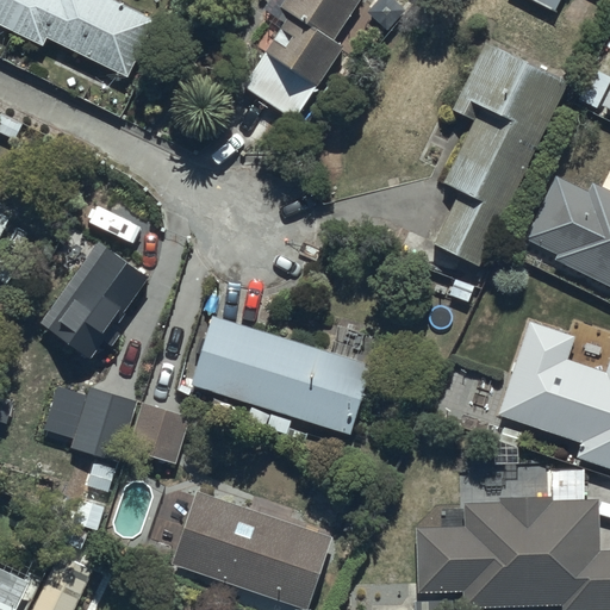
[(0,0),(0,23),(42,43),(45,35),(126,73),(153,17),(117,0),(0,0)]
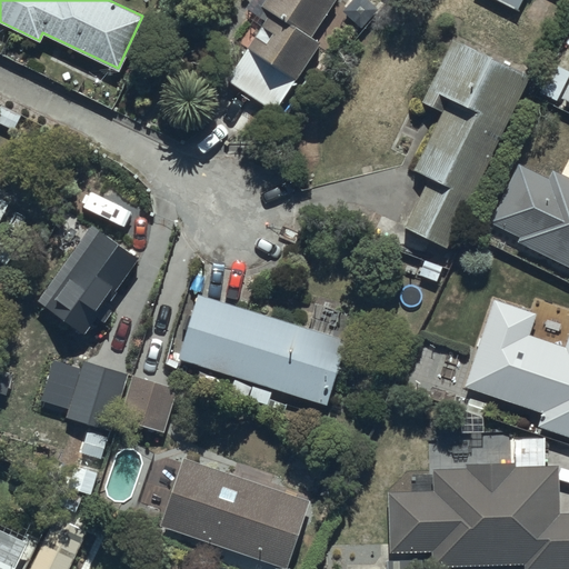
[(336,0),(263,0),(262,2),(270,8),(225,80),(273,111),(320,38),(315,35),(336,0)]
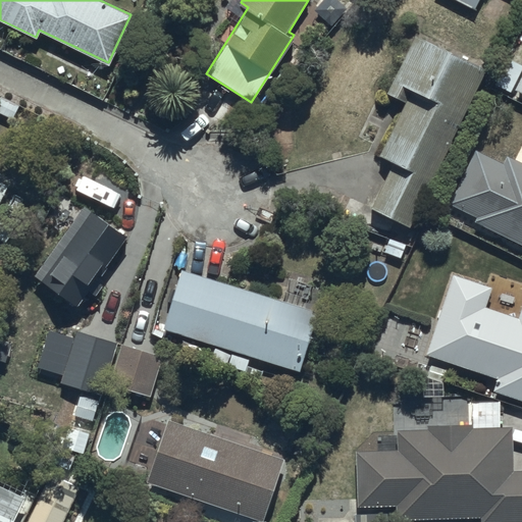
[(486,66),(416,32),(385,92),(404,101),(377,153),(392,160),(369,205),(407,224),(486,66)]
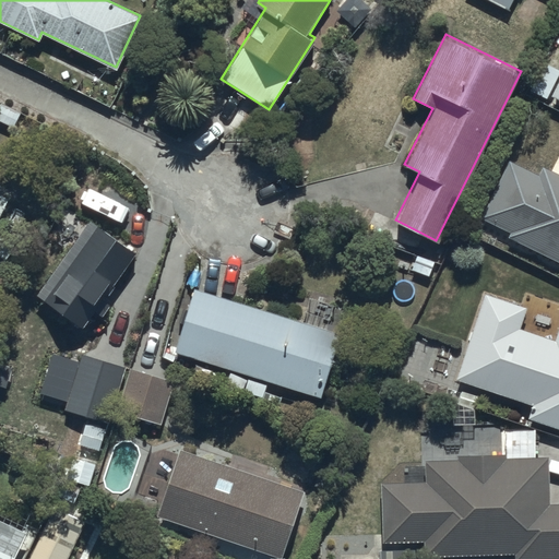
[(558,67),(544,60),(530,91),(547,98),(549,94),(558,98),(558,67)]
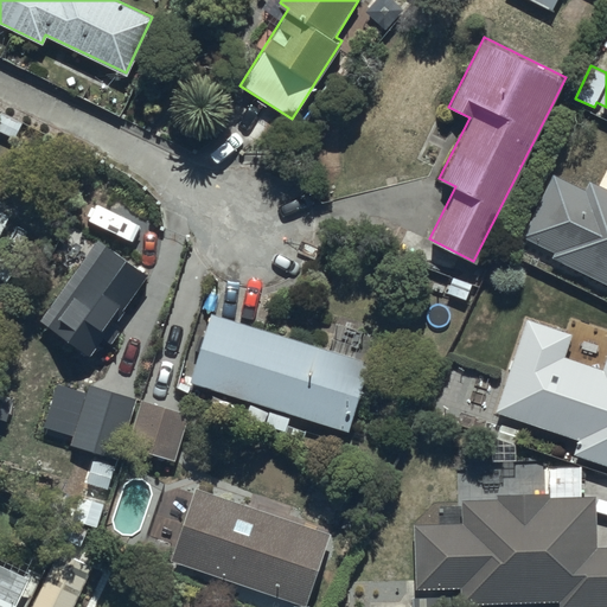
[(587,189),(553,172),(522,235),(555,251),(553,256),(606,282),(606,189),(590,181),(587,189)]
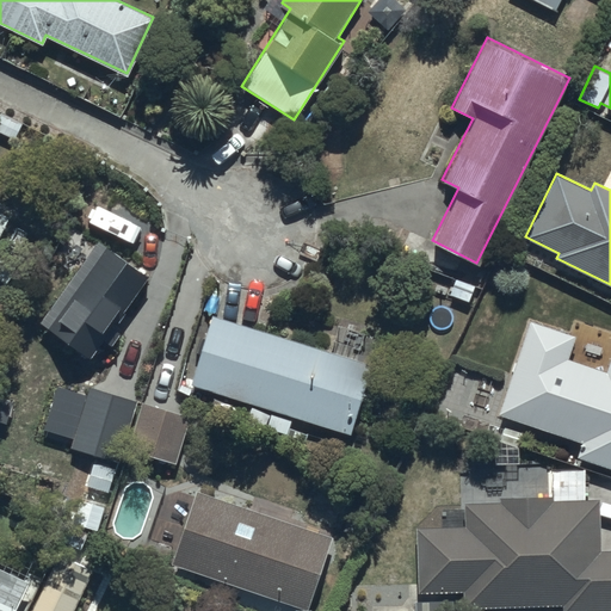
[(152,275),(98,238),(39,321),(91,357),(104,338),(116,346),(127,332),(116,325),(152,275)]
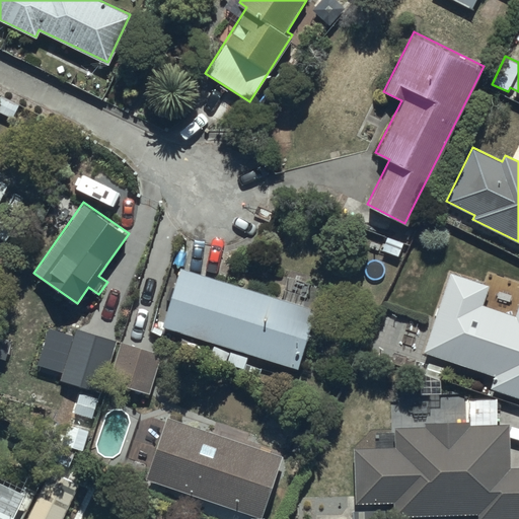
[(162,325),(298,368),(316,308),(180,267),(162,325)]
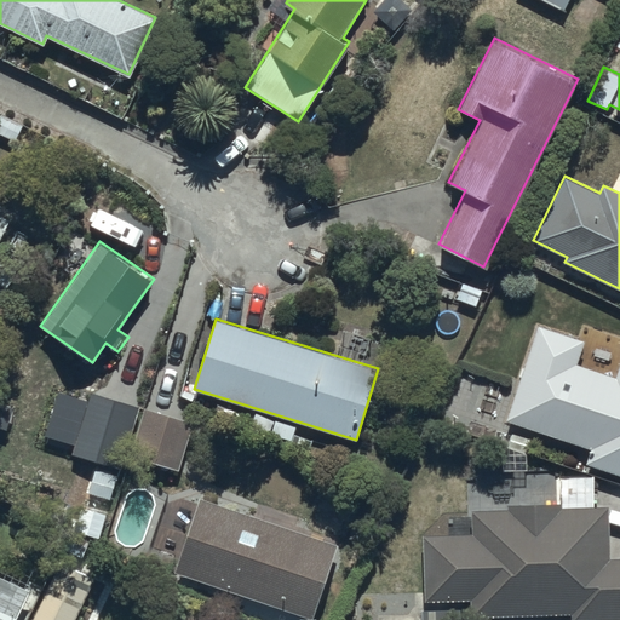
[(585,338),(538,323),(506,420),(592,448),(587,465),(619,475),(619,362),(616,375),(577,362),(585,338)]
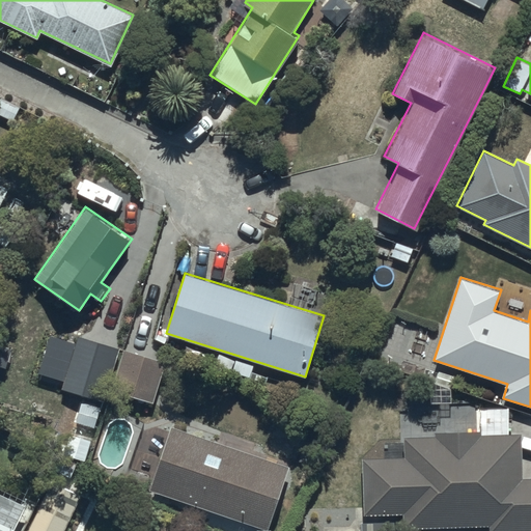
[(62,390),(104,402),(120,347),(78,334),(75,344),(63,341),(51,383),(63,386),(62,390)]
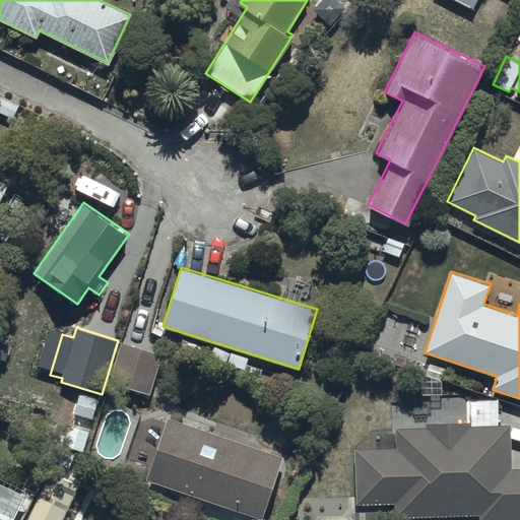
[(109,381),(149,394),(161,354),(121,341),(109,381)]
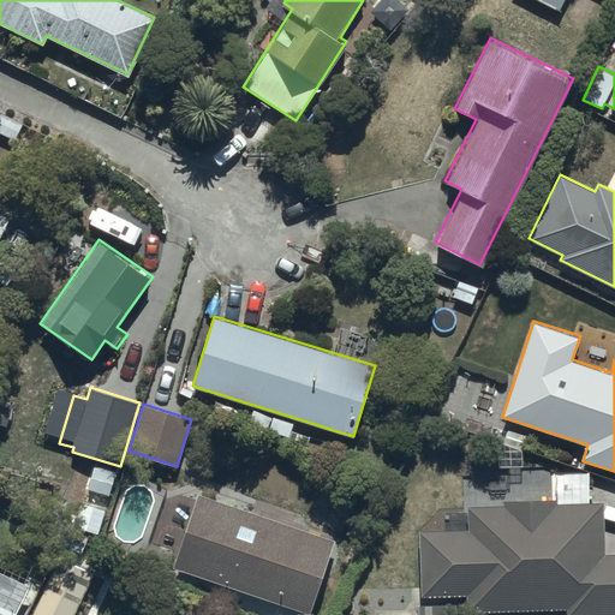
[(172,567),(311,613),(335,538),(197,493),(172,567)]
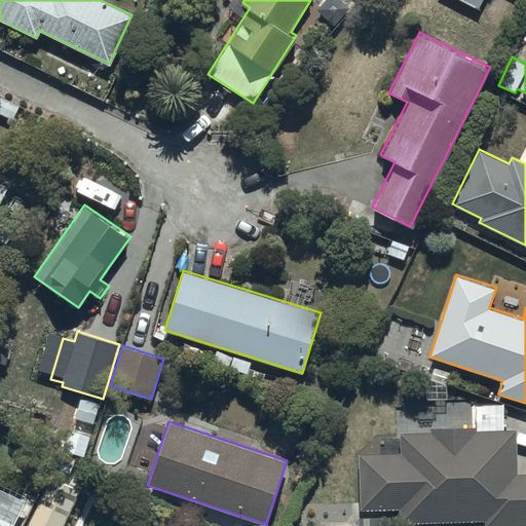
[(359,452),(360,510),(399,509),(400,521),(484,520),(484,525),(497,525),(525,525),(525,472),(518,472),(517,428),(476,429),(476,426),(430,426),(430,431),(400,433),(400,452),(359,452)]
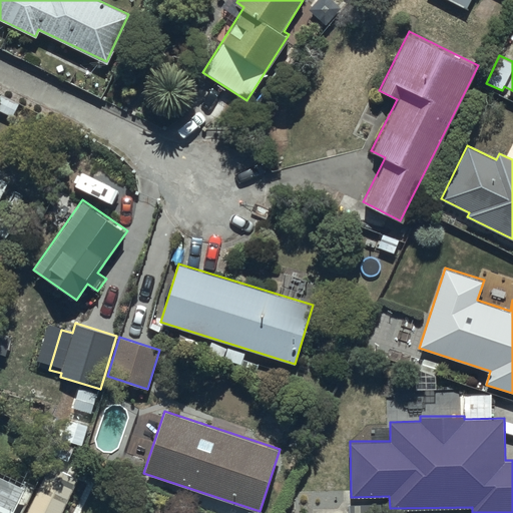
[(60,512),(73,488),(44,474),(25,512),(60,512)]
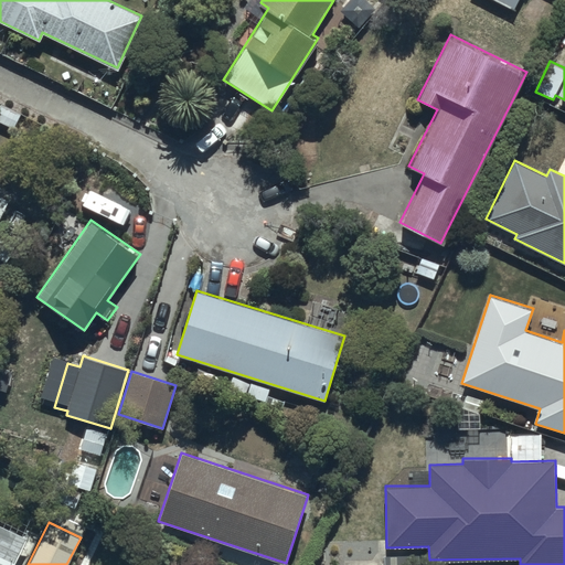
[(0,564),(12,564),(27,536),(0,523),(0,564)]
